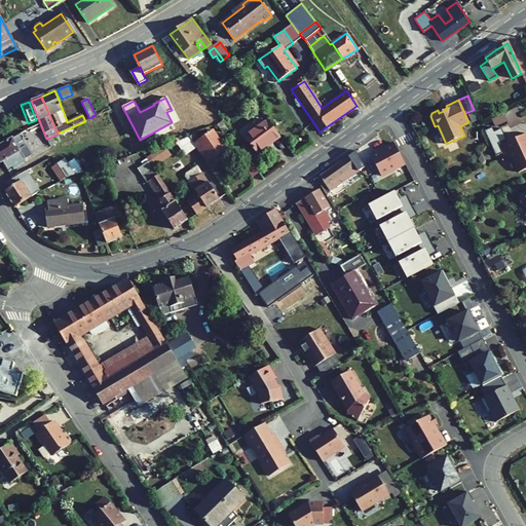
[(510,128),(523,122),(517,108),(502,114),(506,121),(510,128)]
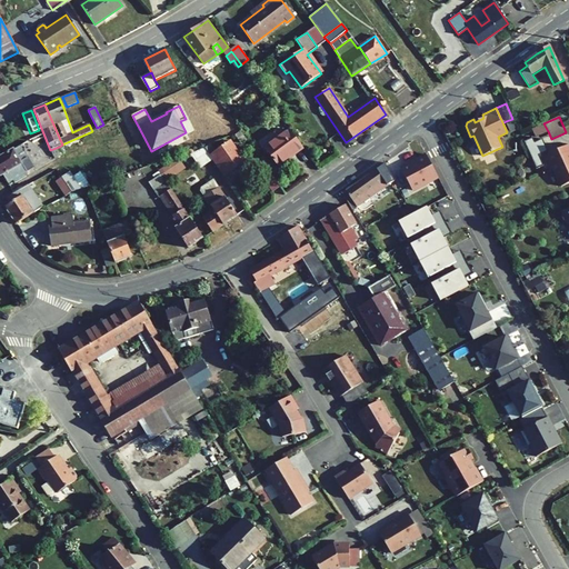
[(506,121),(510,131),(517,128),(512,119),(506,121)]
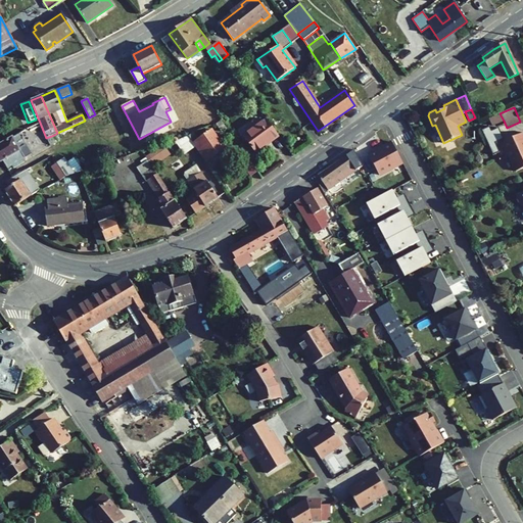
[(489,119),(492,126),(504,121),(500,113),(489,119)]
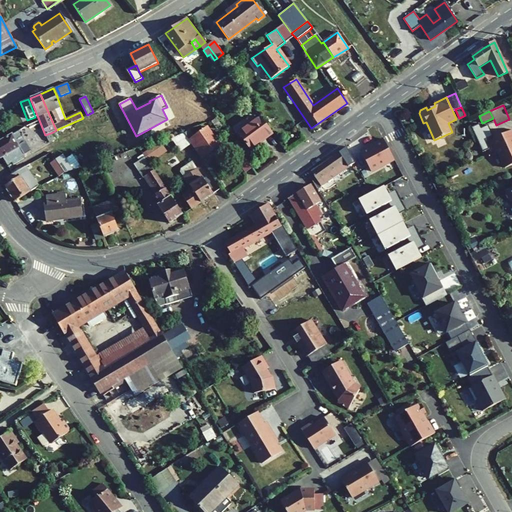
[(263,139),(272,133),(260,117),(238,133),(250,149),(259,143),(258,142),(262,138),(263,139)]
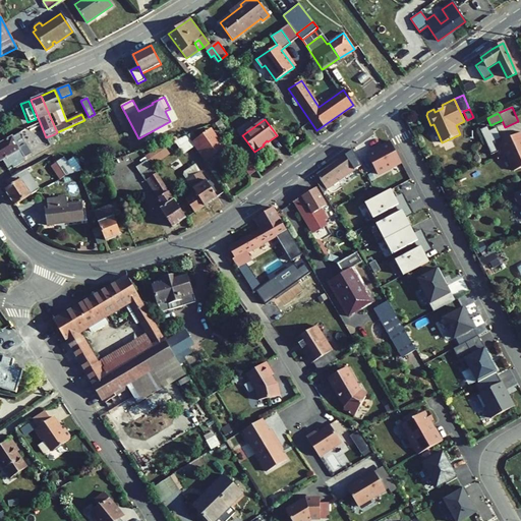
[(216,123),(222,131),(226,128),(221,121),(216,123)]
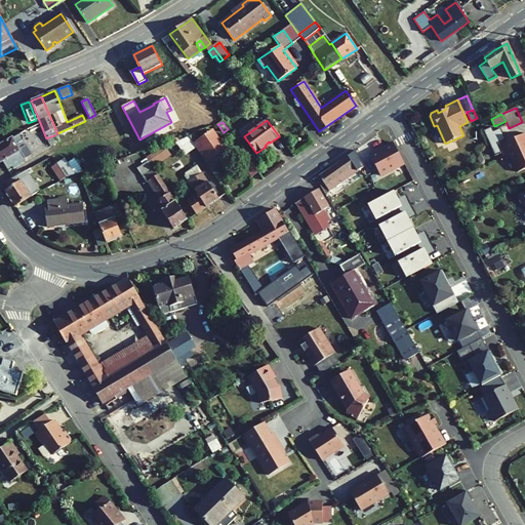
[(196,147),(206,161),(226,148),(212,130),(194,144),(196,147)]
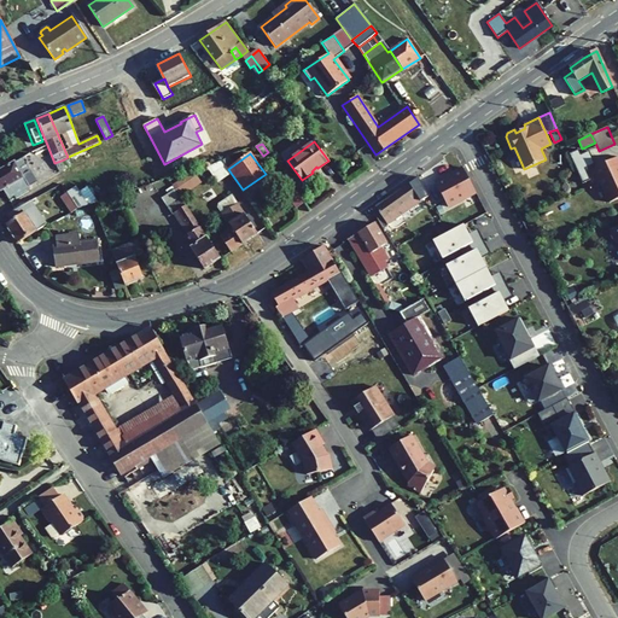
[(598,179),(610,203),(617,198),(617,156),(590,170),(595,181),(598,179)]
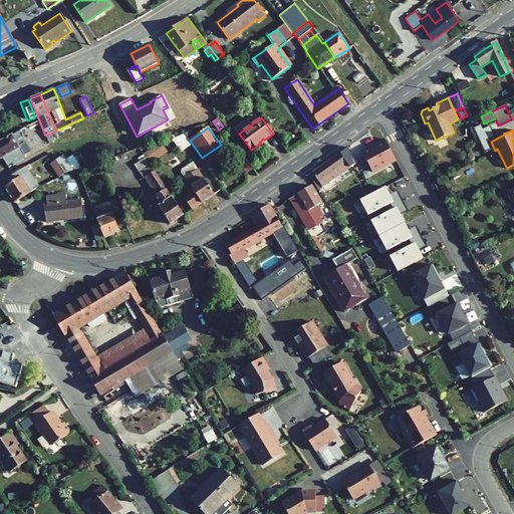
[(22,157),(30,152),(18,132),(0,143),(0,158),(1,160),(3,159),(7,166),(12,163),(22,157)]
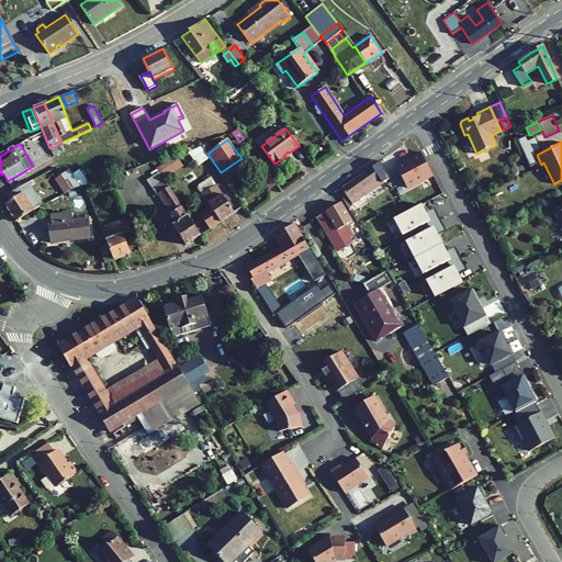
[(62,153),(58,145),(49,148),(54,156),(62,153)]
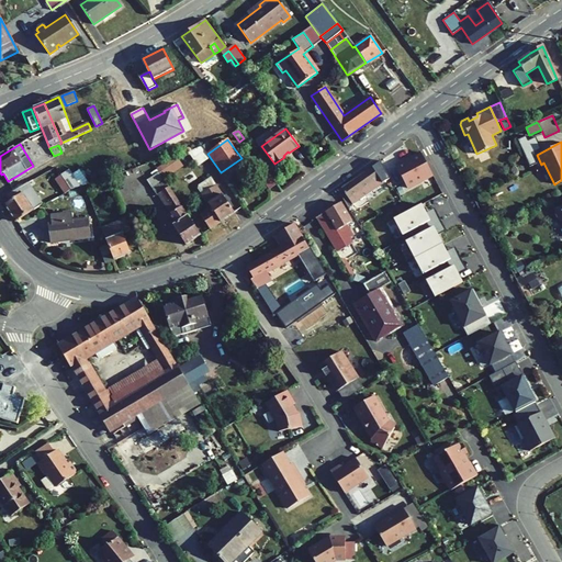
[(198,166),(210,157),(208,154),(202,146),(187,152),(198,166)]
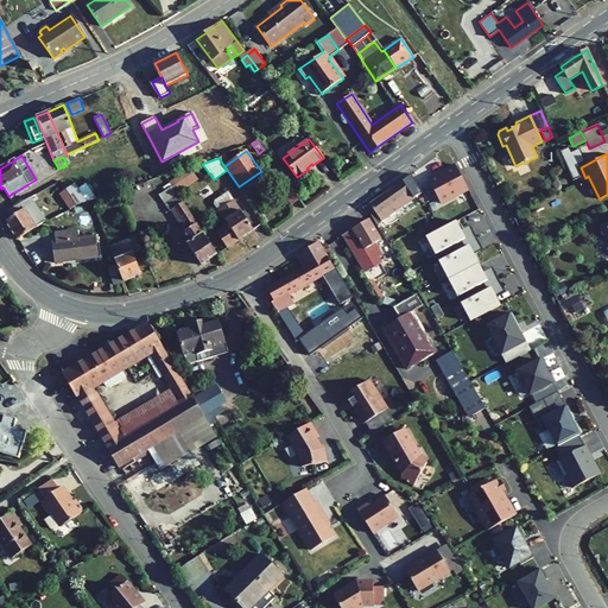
[(468,189),(455,165),(445,171),(444,173),(429,182),(441,204),(468,189)]
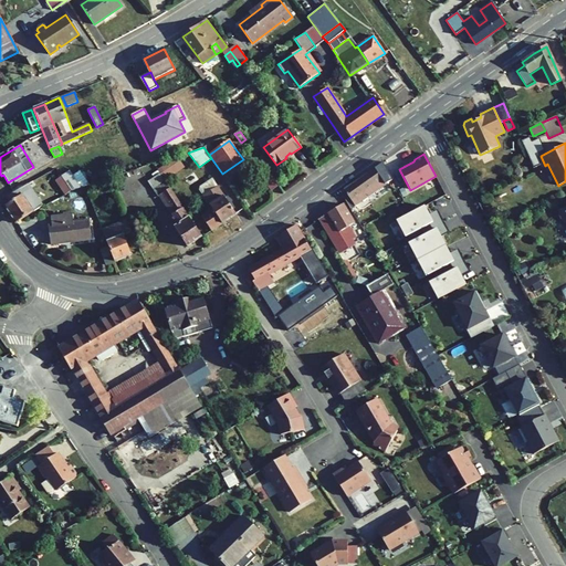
[(159,173),(165,180),(185,167),(178,157),(158,170),(159,173)]
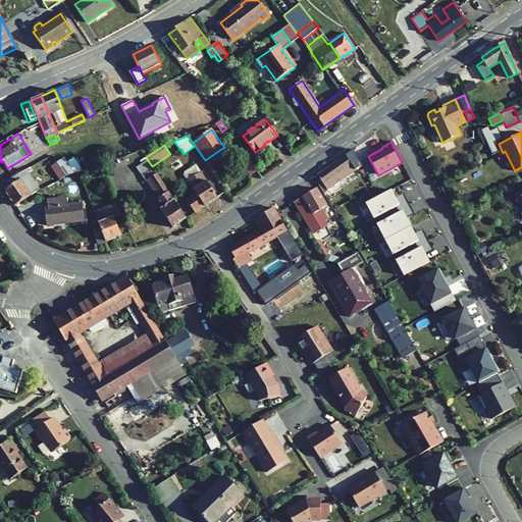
[(362,166),(353,151),(346,155),(355,169),(362,166)]
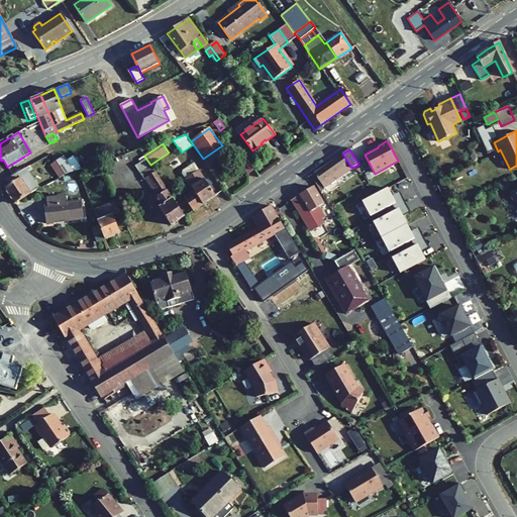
[(336,180),(352,169),(342,153),(313,174),(323,189),(324,188),(336,180)]
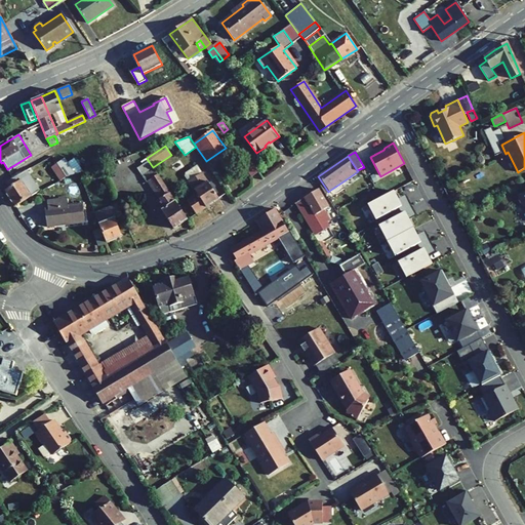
[(258,172),(247,158),(241,162),(252,176),(258,172)]
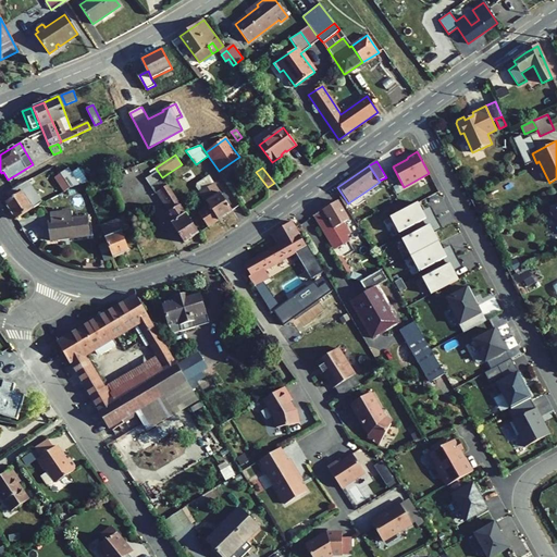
[(24,170),(13,176),(14,178),(25,172),(24,170)]
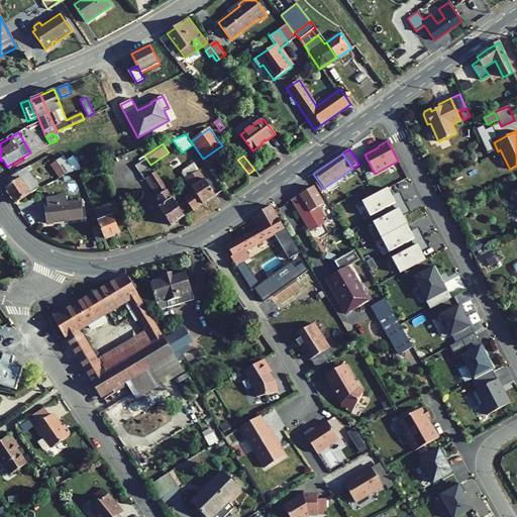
[(171,225),(185,216),(150,165),(145,158),(139,162),(134,166),(143,180),(148,177),(160,194),(156,197),(162,205),(159,207),(171,225)]
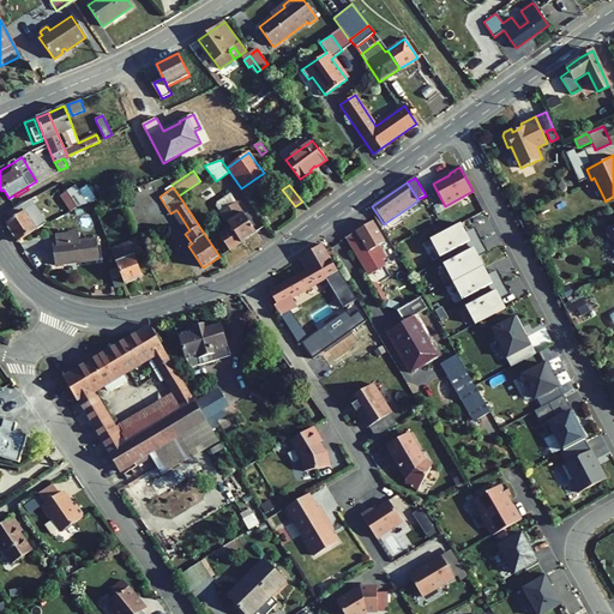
[(77,209),(88,204),(79,191),(70,197),(77,209)]
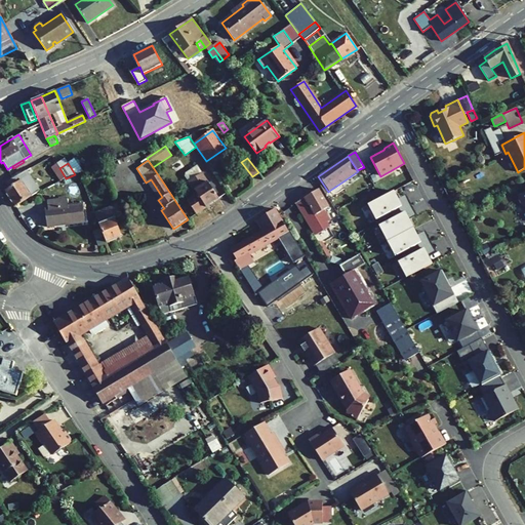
[(196,213),(218,198),(197,166),(186,173),(185,176),(193,189),(184,195),(196,213)]
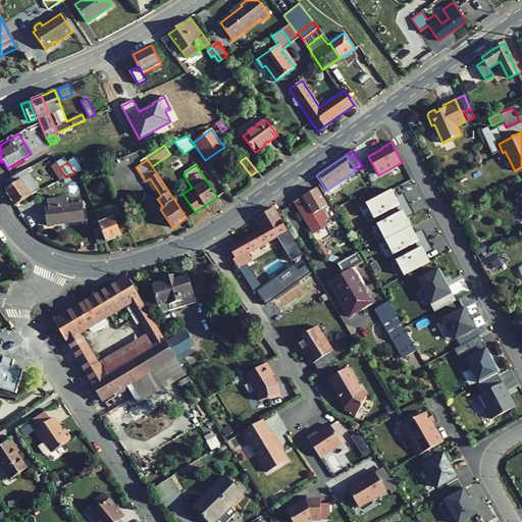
[(4,190),(14,206),(38,191),(25,169),(5,181),(8,188),(4,190)]
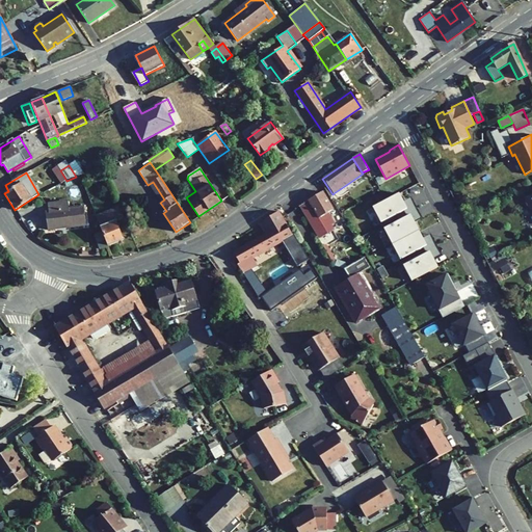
[(148,185),(160,203),(164,200),(153,182),(148,185)]
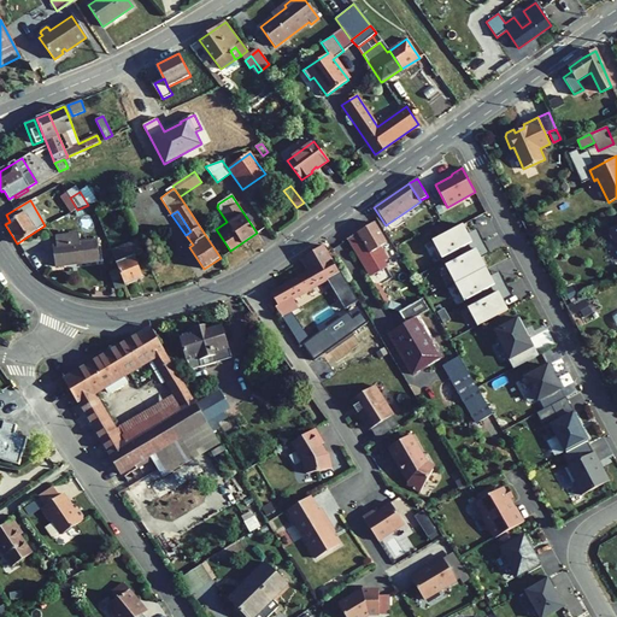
[(401,215),(387,224),(389,227),(394,228),(406,221),(401,215)]
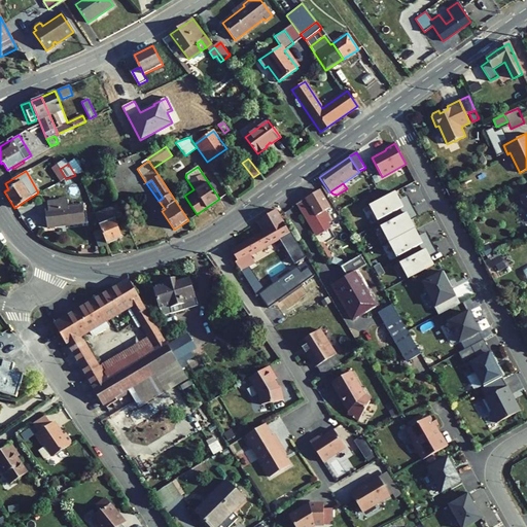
[(295,204),(316,238),(330,229),(327,223),(330,221),(324,211),(330,208),(319,190),(295,204)]
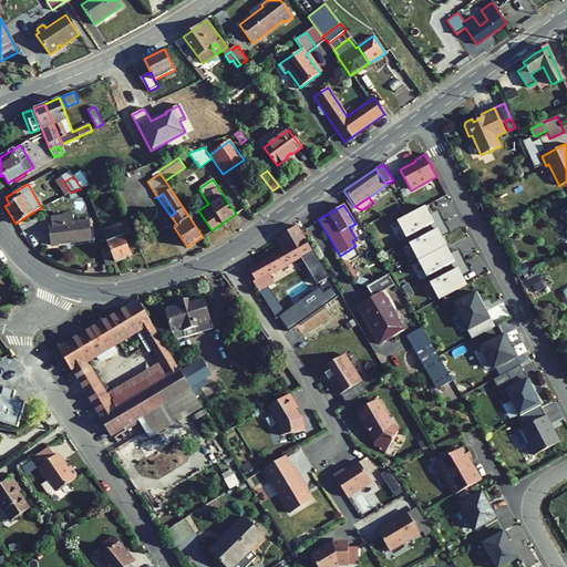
[(430,215),(425,206),(397,222),(405,238),(430,225),(426,217),(430,215)]
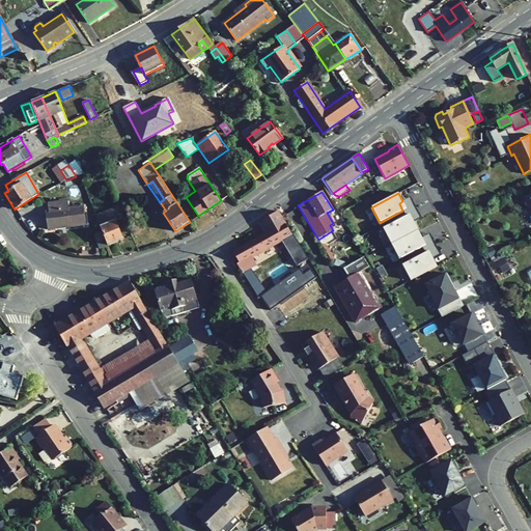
[(399,203),(402,211),(404,214),(415,208),(410,198),(402,201),(399,203)]
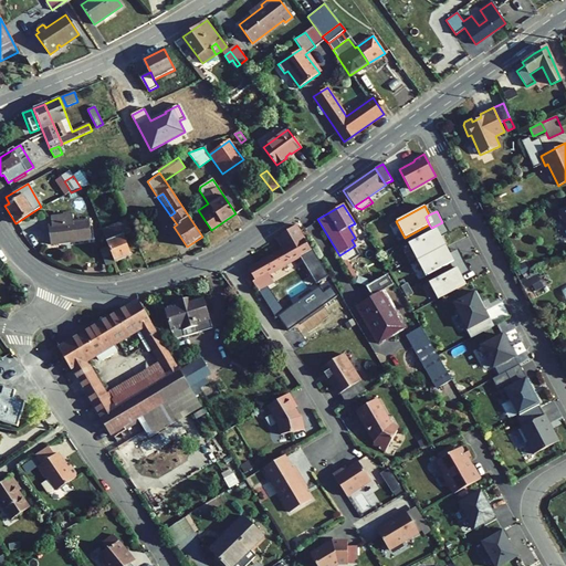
[(50,244),(91,239),(88,220),(73,222),(72,215),(50,217),(51,224),(48,226),(50,244)]
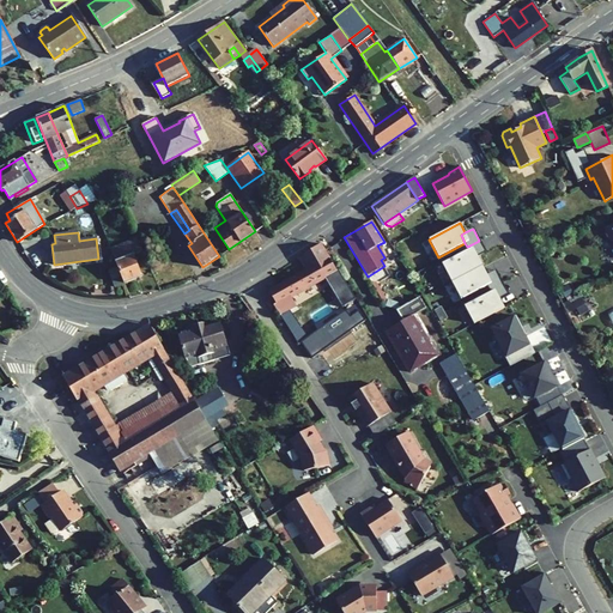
[(138,241),(137,237),(110,248),(111,252),(138,241)]
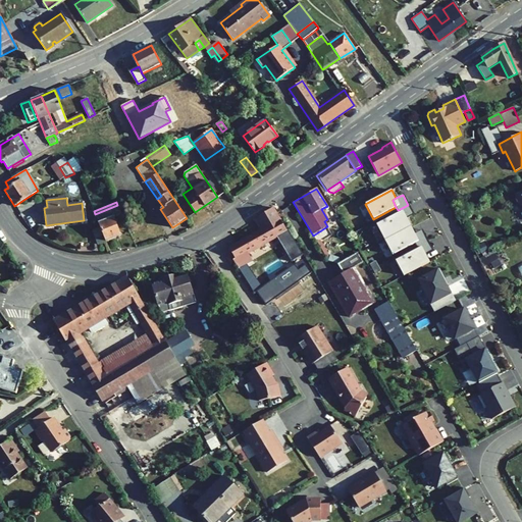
[(95,214),(105,242),(120,235),(113,217),(121,214),(117,205),(95,214)]
